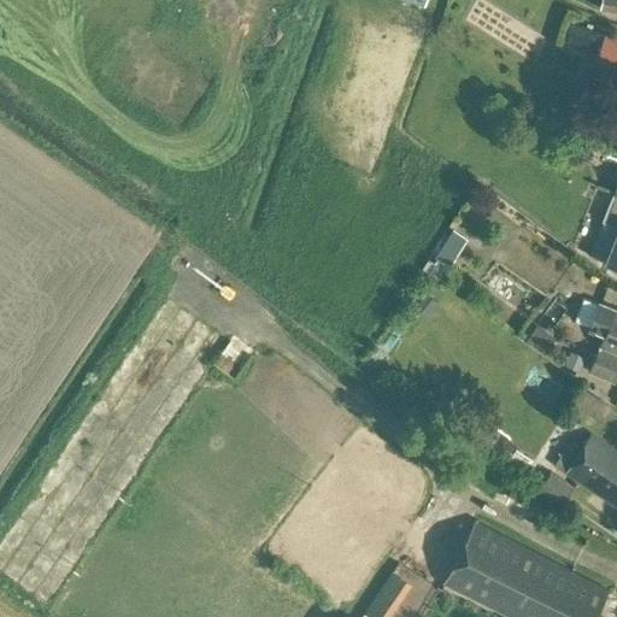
[(616,0),(601,0),(600,10),(616,12),(616,0)]
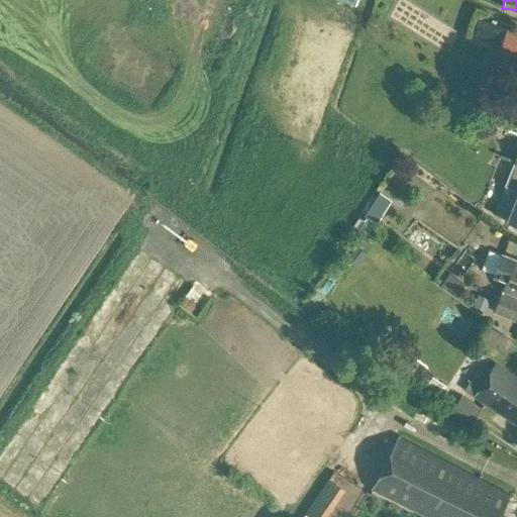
[(476,35),(499,43),(504,27),(482,20),(476,35)]
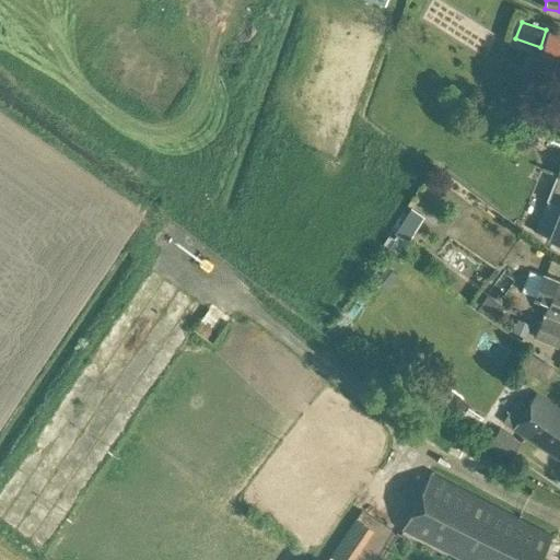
[(559,36),(547,33),(540,54),(558,59),(556,66),(558,67),(555,78),(559,79),(559,36)]
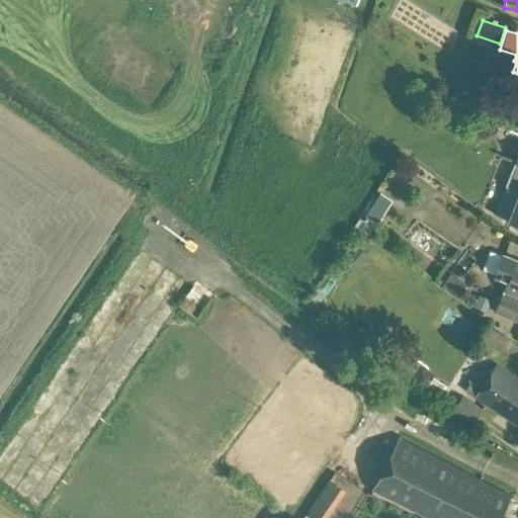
[(498,91),(484,86),(478,103),(492,108),(498,91)]
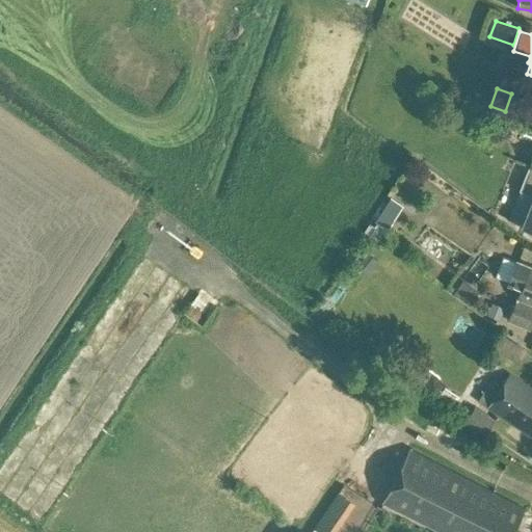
[(531,198),(522,227),(531,231),(531,156),(519,190),(531,195),(531,198)]
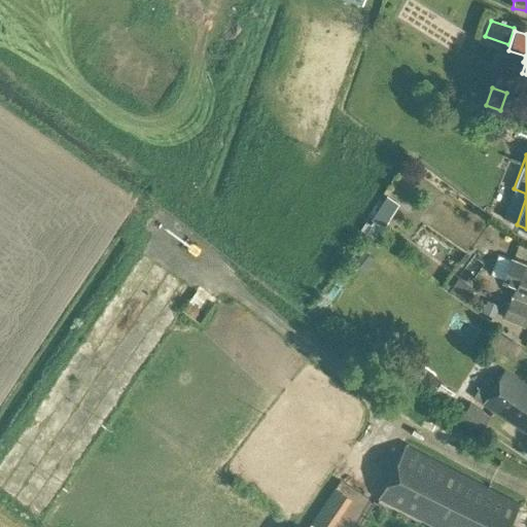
[(398,205),(387,197),(372,219),(382,227),(398,205)]
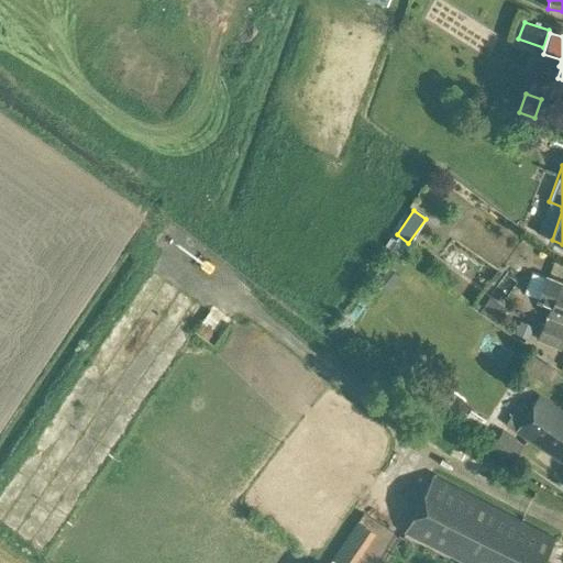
[(387,289),(398,276),(388,268),(377,282),(387,289)]
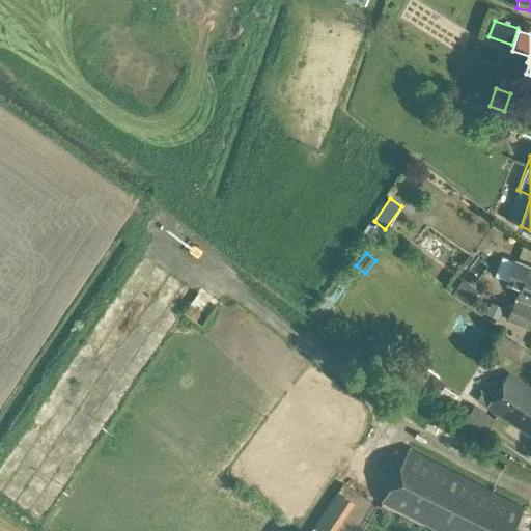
[(507,285),(520,290),(507,320),(528,329),(530,320),(530,268),(515,262),(502,257),(495,276),(508,282),(507,285)]
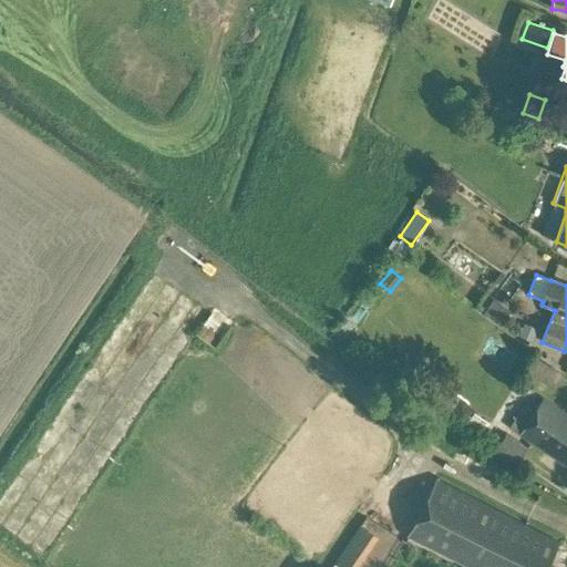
[(531,341),(536,329),(524,325),(519,337),(531,341)]
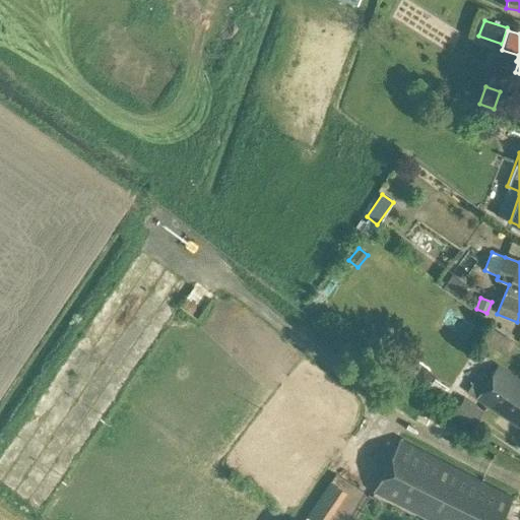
[(476,400),(519,429),(519,381),(497,366),(489,379),(479,373),(466,393),(476,399),(476,400)]
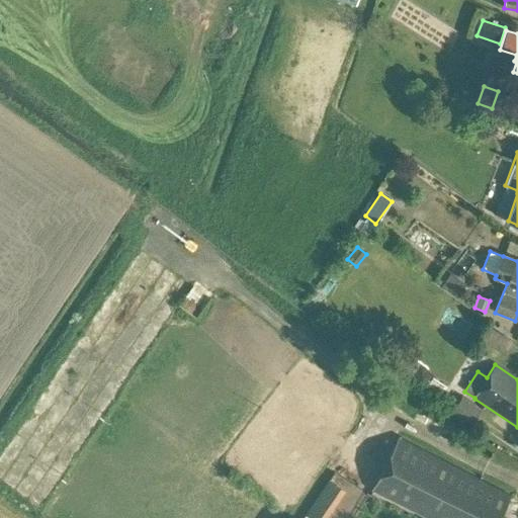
[(430,380),(429,373),(420,367),(410,380),(424,390),(430,380)]
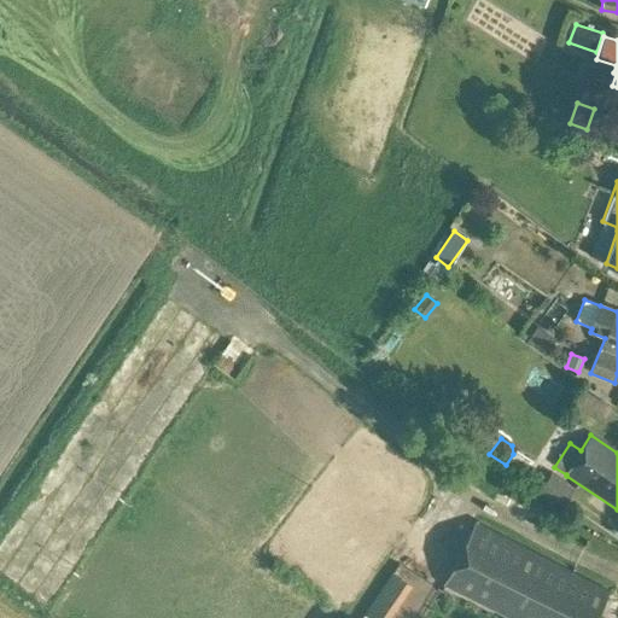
[(561,511),(576,487),(551,471),(536,495),(561,511)]
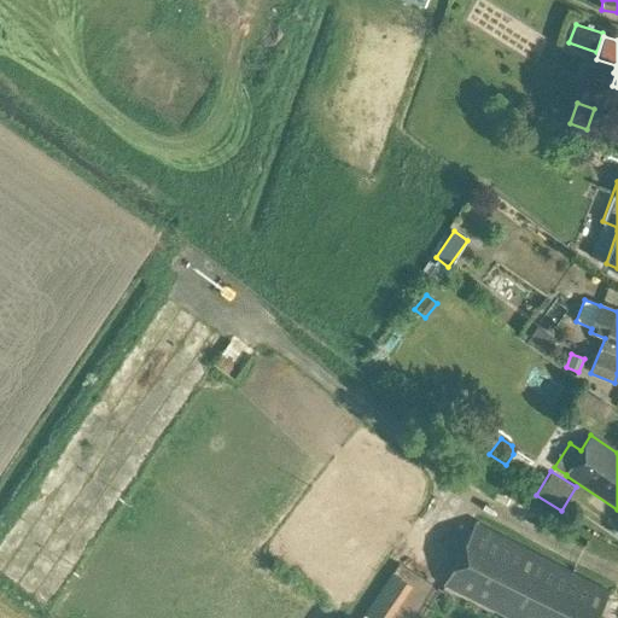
[(511,617),(595,617),(610,592),(476,522),(444,584),(511,617)]
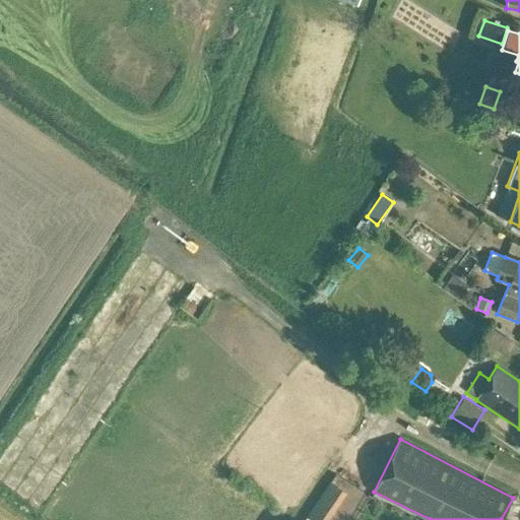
[(308,514),(316,519),(327,519),(349,491),(335,479),(308,514)]
